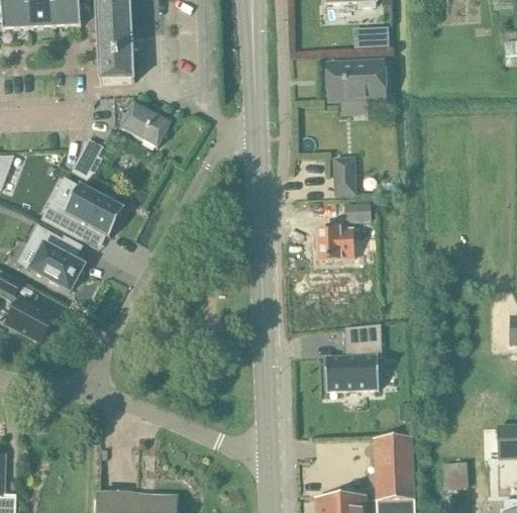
[(95,0),(99,82),(129,81),(124,0),(95,0)]
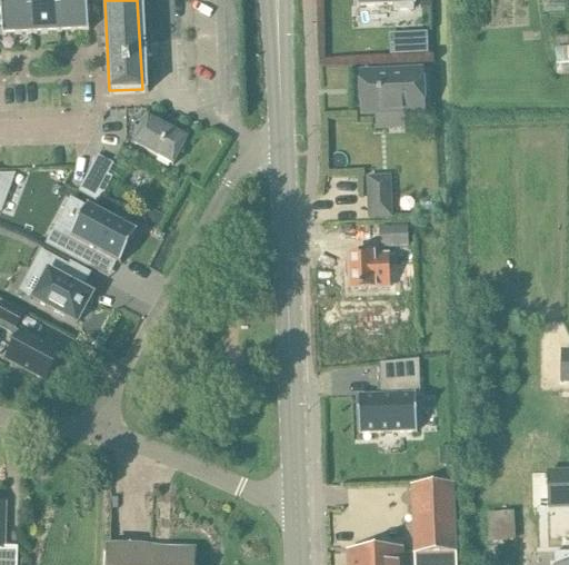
[(87,1),(58,2),(59,27),(89,25),(87,1)]
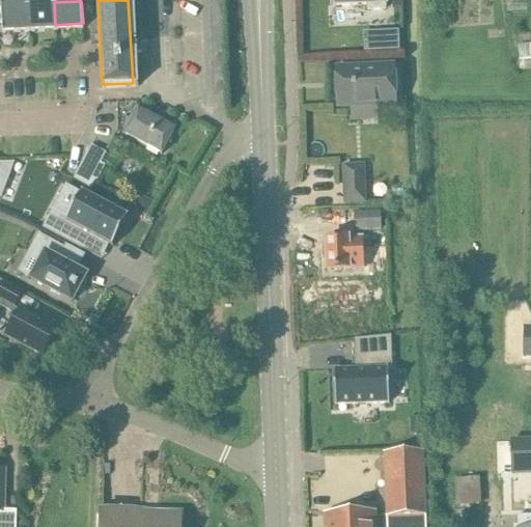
[(54,2),(28,3),(29,26),(55,25),(54,2)]
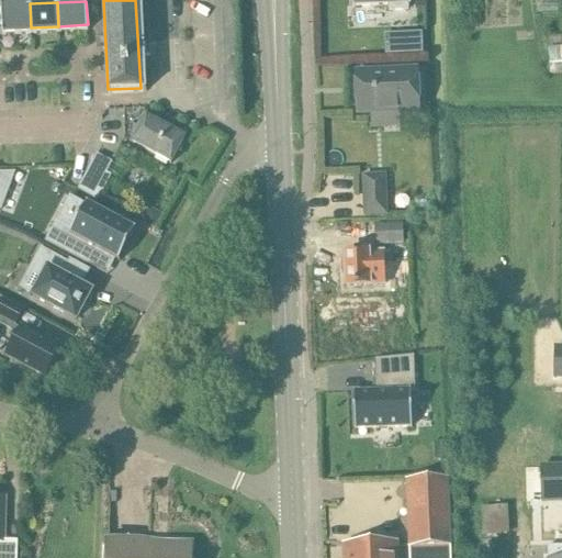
[(30,3),(1,6),(2,29),(31,28),(30,3)]
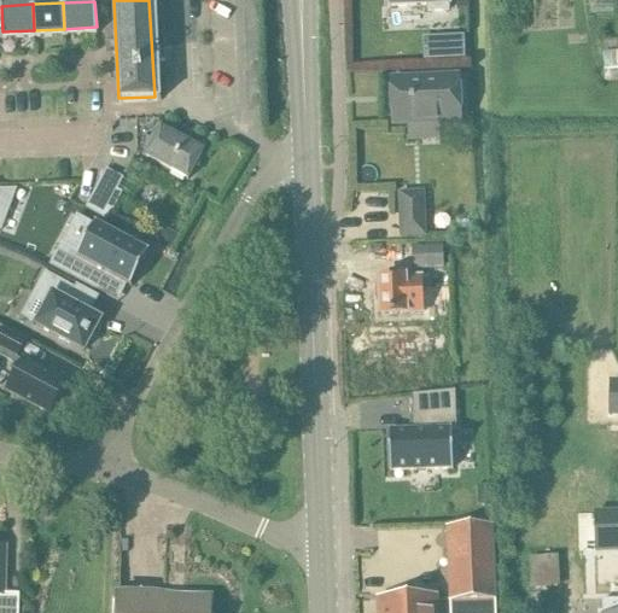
[(470,52),(468,29),(425,30),(425,52),(470,52)]
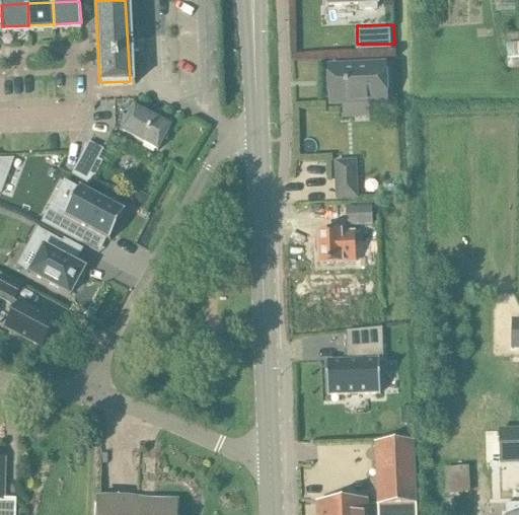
[(518,38),(505,39),(507,64),(518,63),(518,38)]
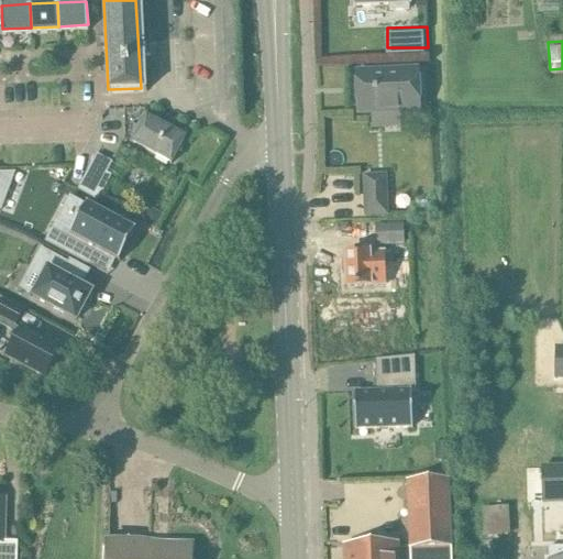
[(418,111),(418,107),(421,107),(419,67),(357,69),(360,109),(401,108),(403,112),(418,111)]
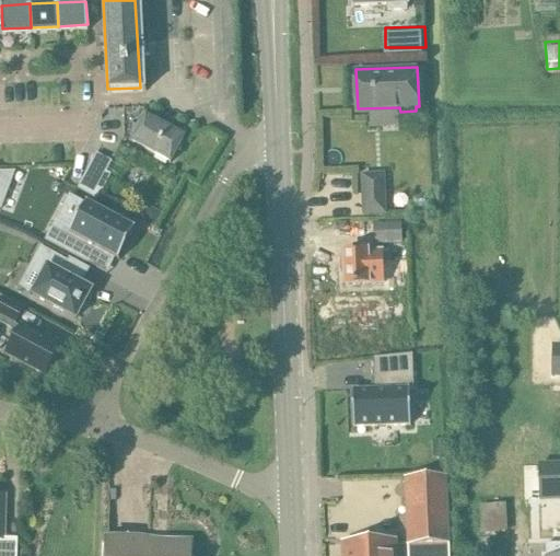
[(184,132),(146,112),(132,138),(170,158),(184,132)]
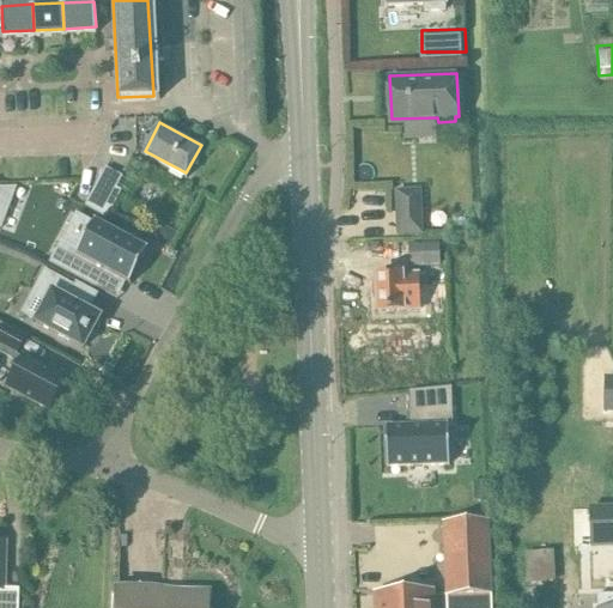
[(122,174),(105,164),(85,201),(105,212),(107,212),(121,187),(116,184),(122,174)]
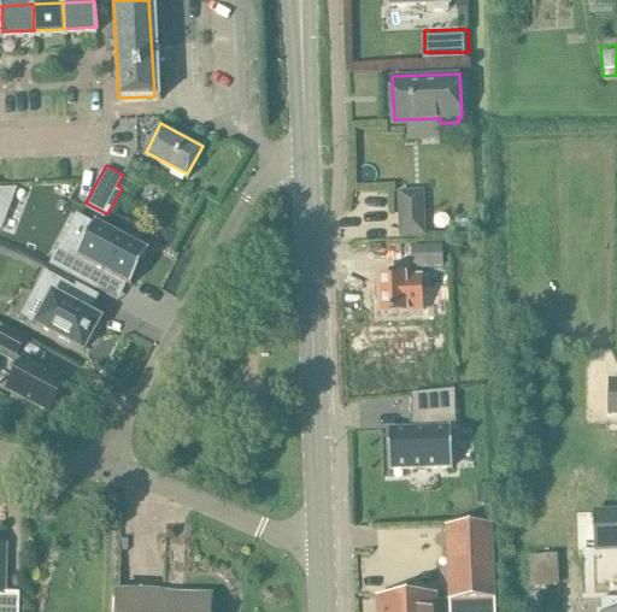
[(424,231),(422,186),(398,187),(400,233),(424,231)]
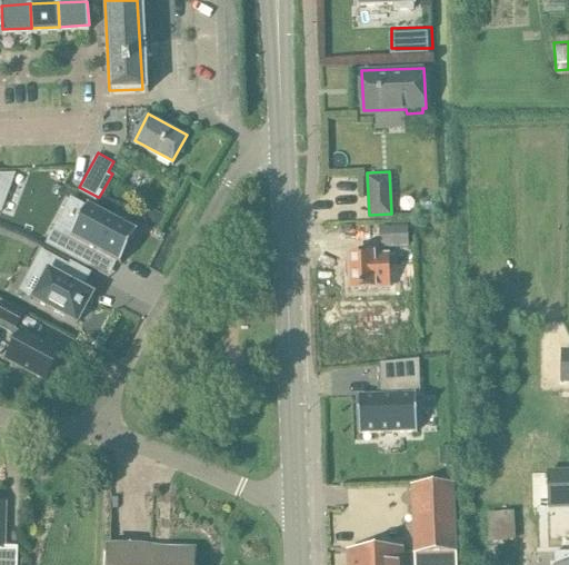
[(87,243),(119,260),(136,230),(68,192),(42,239),(78,259),(87,243)]
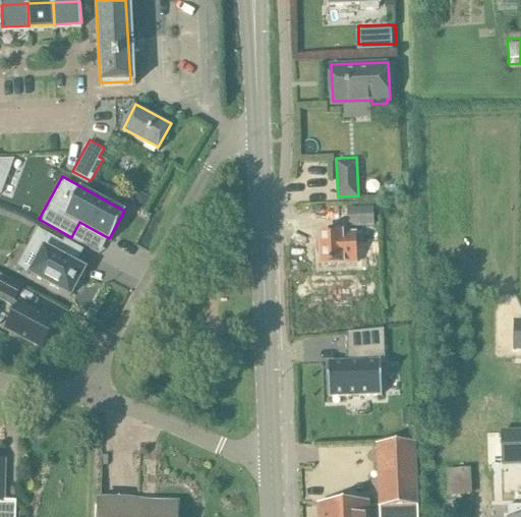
[(373,220),(372,204),(348,205),(349,221),(373,220)]
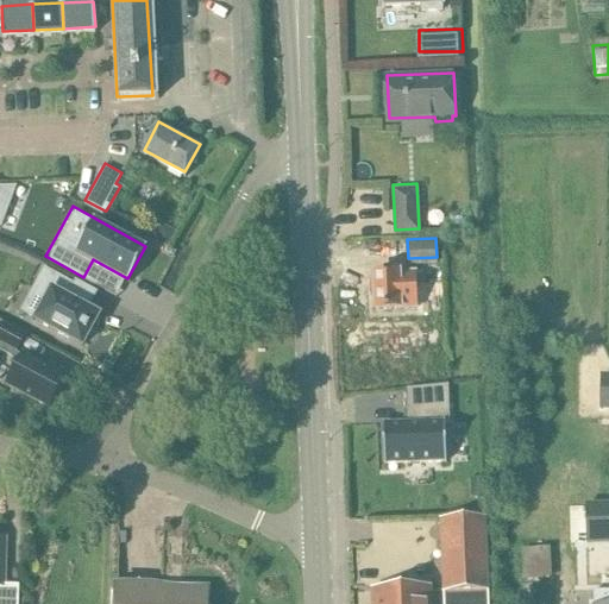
[(74,282),(44,265),(32,287),(48,295),(36,316),(82,343),(89,331),(92,332),(100,318),(96,315),(99,313),(67,295),(74,282)]
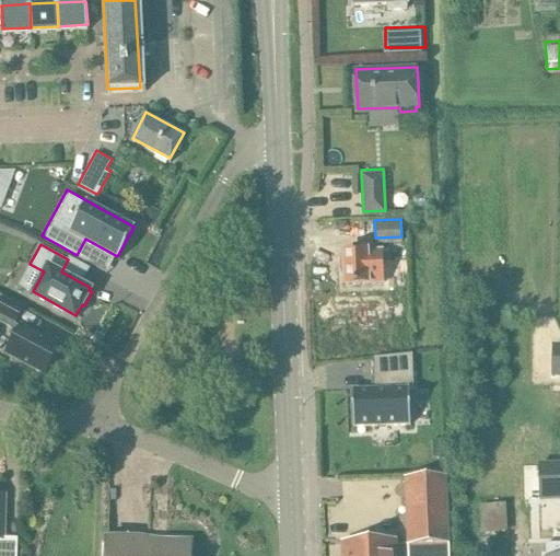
[(377,250),(340,251),(341,284),(380,282),(377,250)]
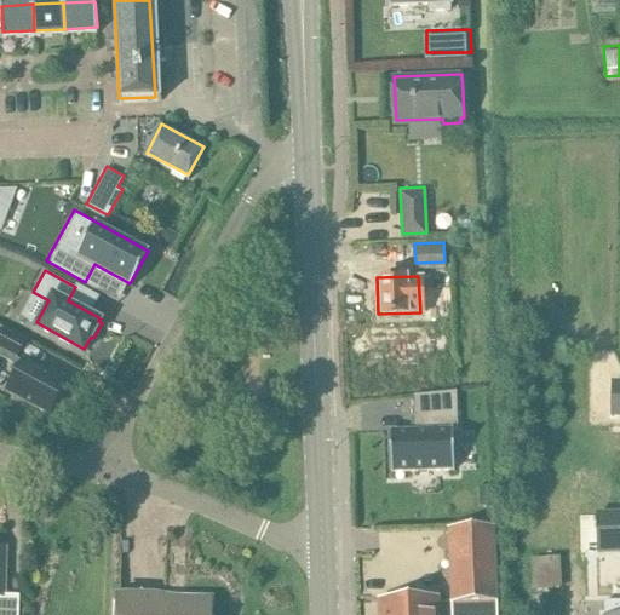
[(1,325),(0,325),(0,346),(16,356),(27,338),(1,325)]
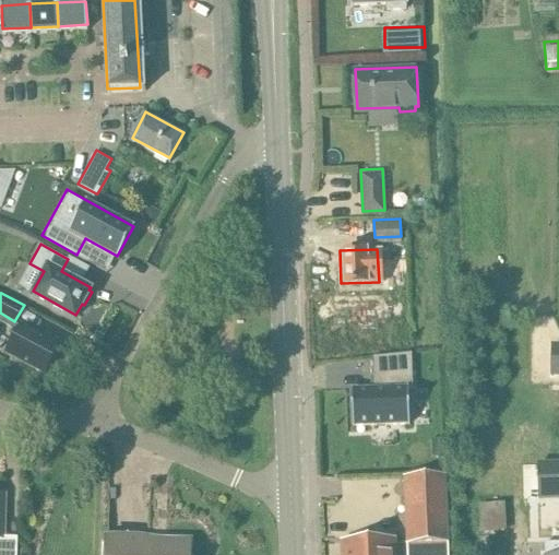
[(21,323),(7,351),(45,372),(59,344),(21,323)]
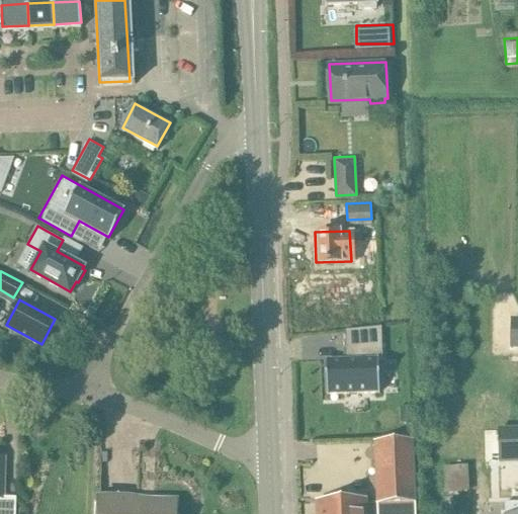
[(381,324),(346,327),(348,355),(326,356),(327,391),(379,389),(378,356),(382,356),(381,324)]
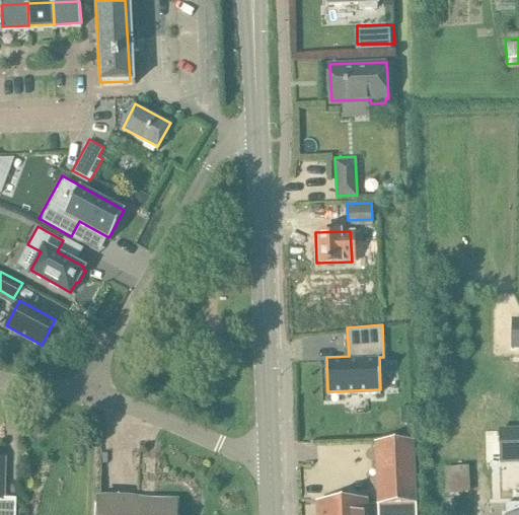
[(501,445),(501,460),(518,459),(518,429),(514,429),(514,444),(501,445)]
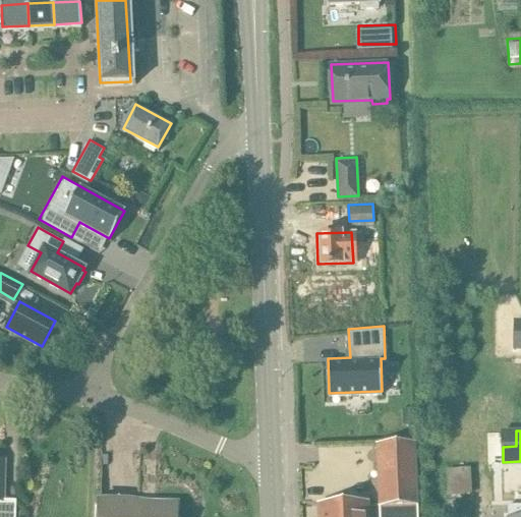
[(417,516),(416,450),(378,452),(380,516),(417,516)]
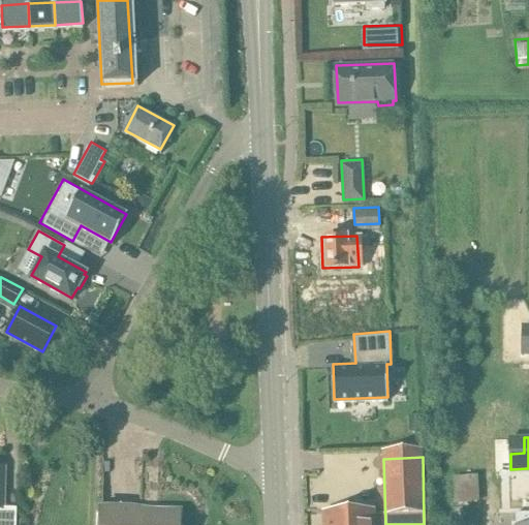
[(0,524),(17,524),(18,505),(4,504),(5,465),(0,465),(0,524)]
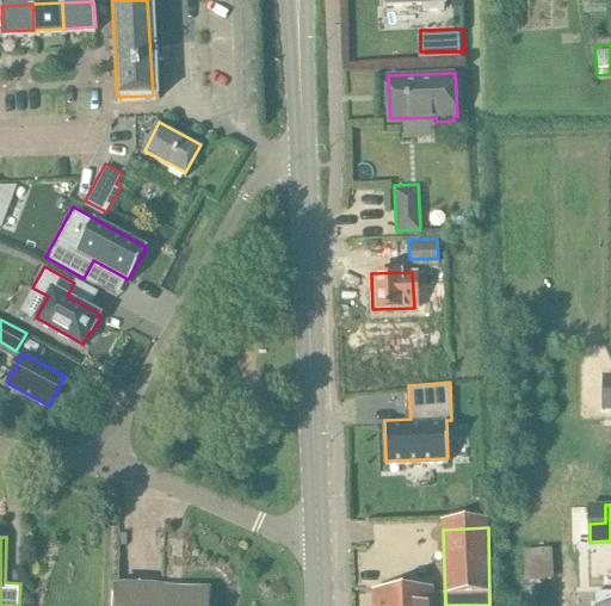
[(207,605),(208,583),(115,581),(113,605),(207,605)]
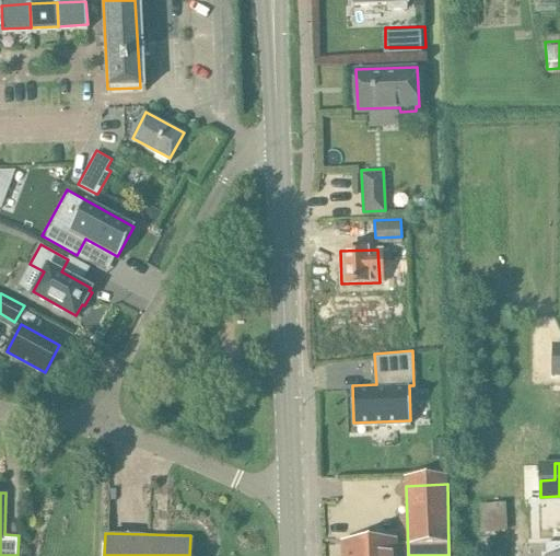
[(397,555),(397,534),(339,536),(340,555),(397,555)]
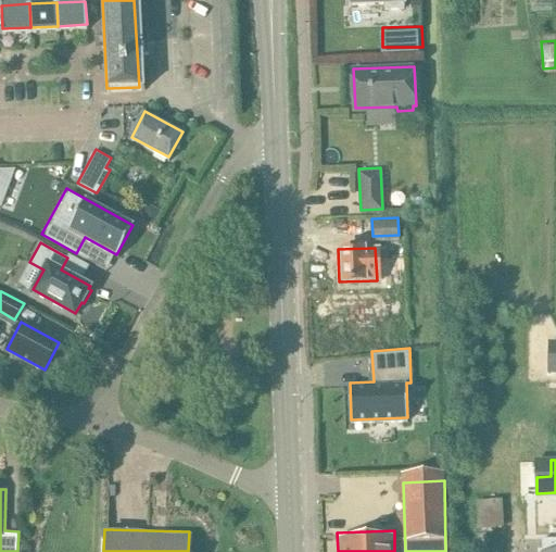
[(541,549),(540,551),(555,551),(555,536),(541,537),(542,549),(541,549)]
